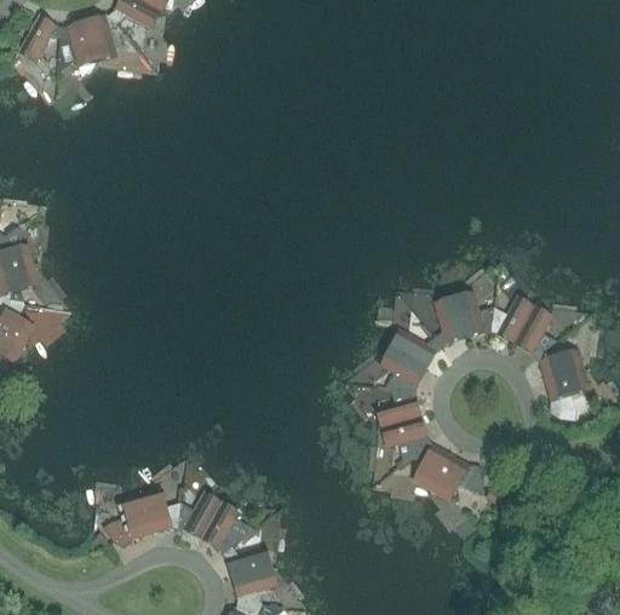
[(144,27),(162,12),(142,0),(126,0),(112,12),(119,22),(126,16),(144,27)]
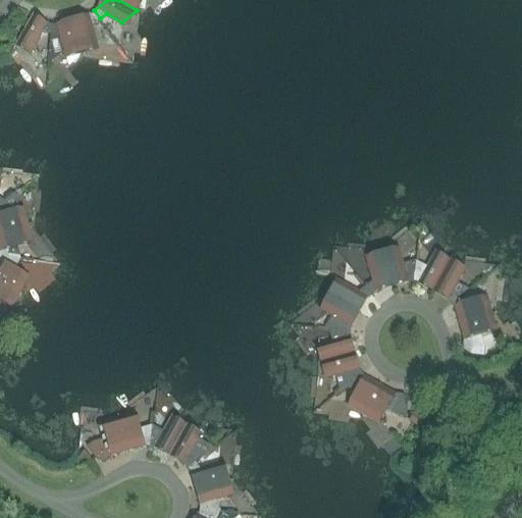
[(119,0),(137,10),(138,0),(119,0)]
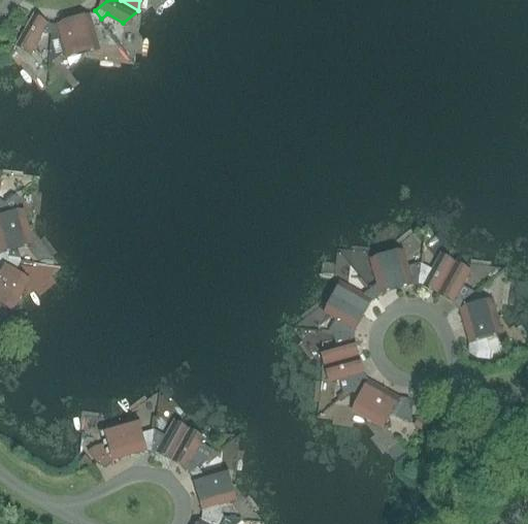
[(95,24),(101,19),(95,10),(76,25),(84,53),(100,41),(95,24)]
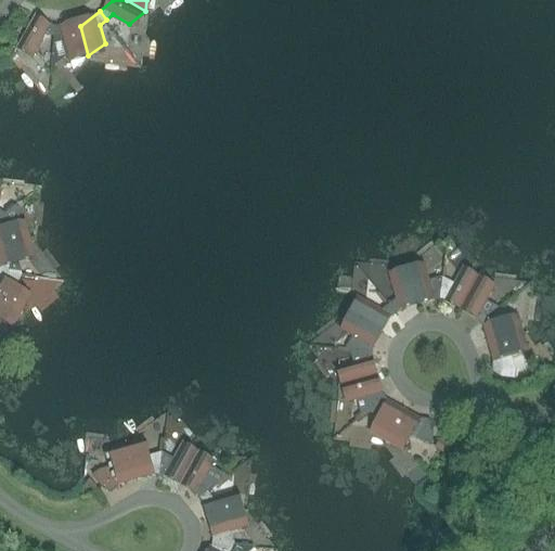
[(54,34),(55,23),(30,21),(16,47),(37,50),(47,34),(54,34)]
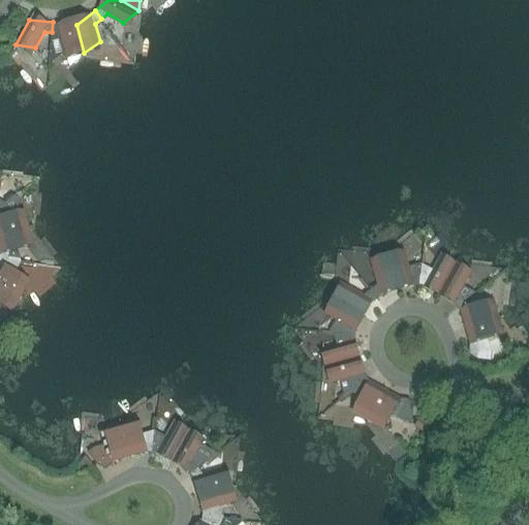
[(84,53),(76,25),(53,22),(52,32),(48,64),(65,51),(84,53)]
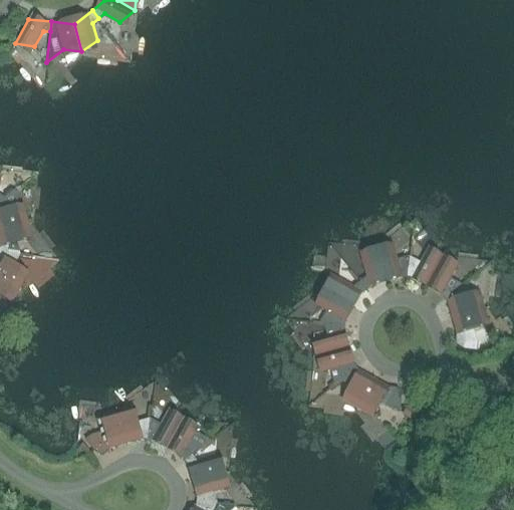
[(5,196),(0,199),(0,224),(2,227),(29,220),(17,204),(15,191),(14,189),(5,196)]
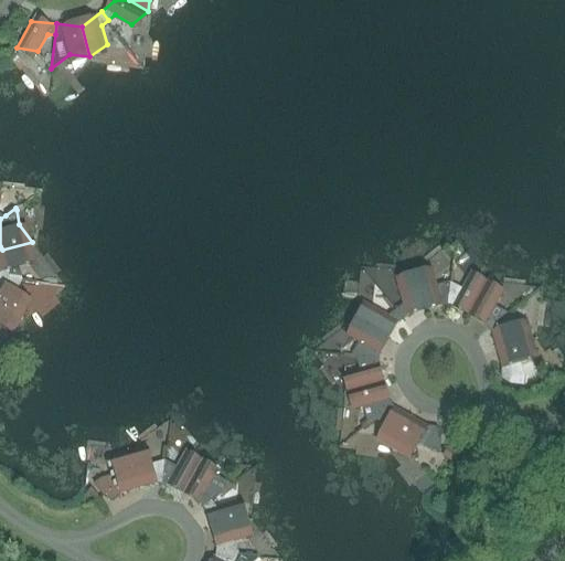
[(2,250),(0,264),(0,274),(10,276),(22,277),(19,265),(30,262),(32,242),(2,250)]
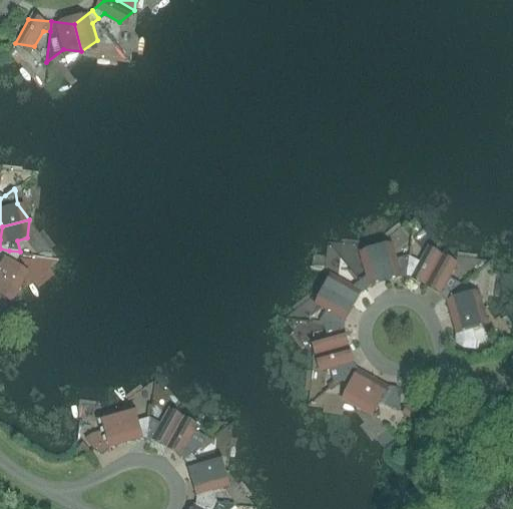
[(366,288),(384,273),(376,245),(361,258),(365,275),(359,280),(366,288)]
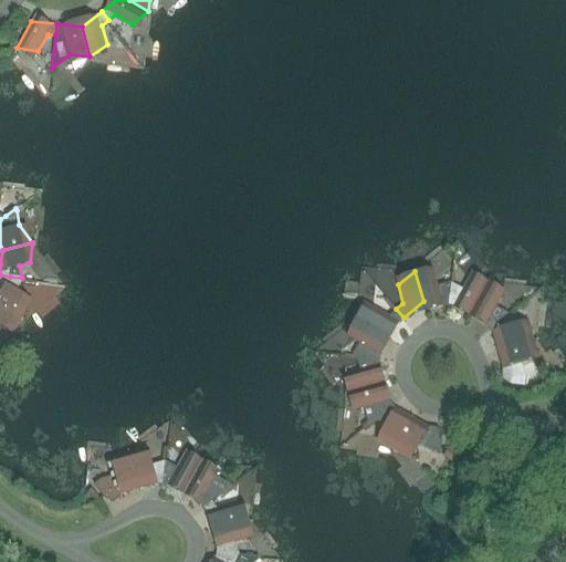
[(436,273),(415,271),(423,301),(448,304),(449,293),(451,279),(438,282),(436,273)]
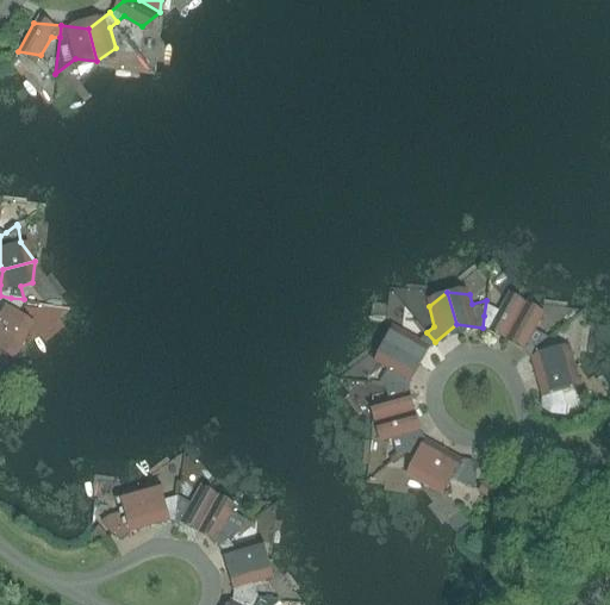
[(0,295),(0,325),(25,340),(27,317),(18,312),(24,299),(11,298),(0,295)]
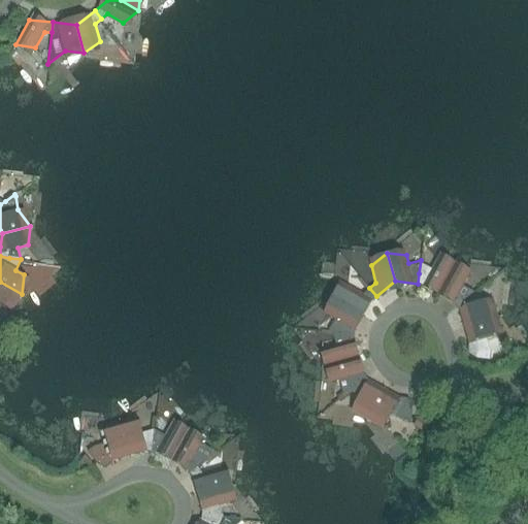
[(419,273),(418,284),(441,286),(456,261),(436,258),(432,266),(421,260),(419,273)]
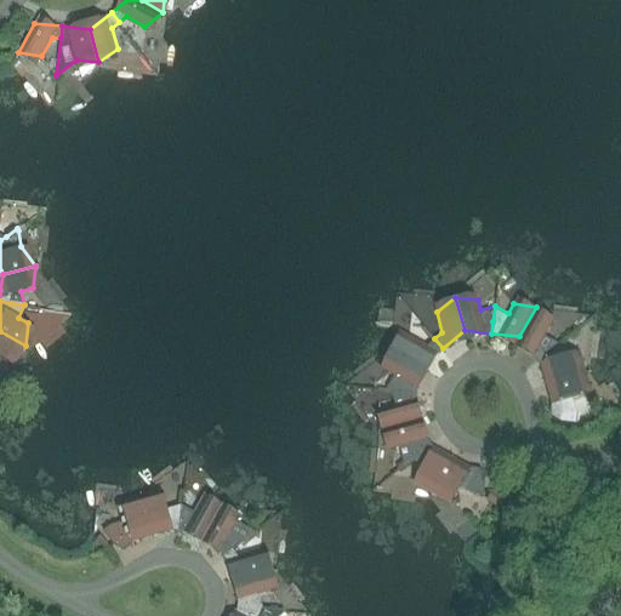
[(536,358),(546,351),(556,341),(543,335),(550,324),(536,307),(519,336),(536,358)]
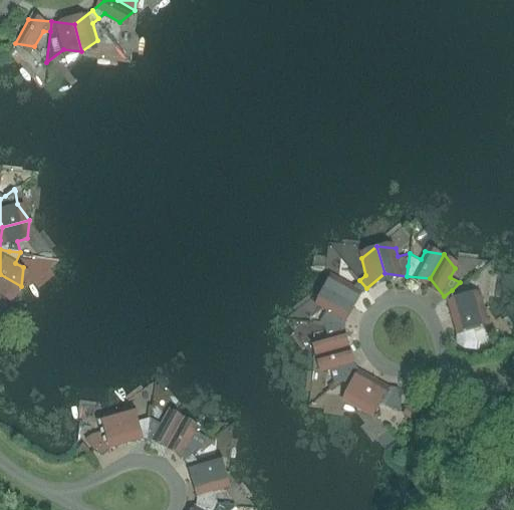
[(0,294),(6,298),(21,286),(0,274),(0,294)]
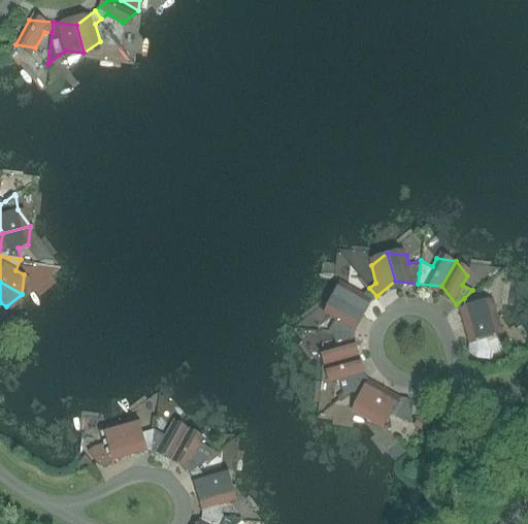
[(376,296),(369,288),(363,292),(348,284),(333,296),(358,310),(376,296)]
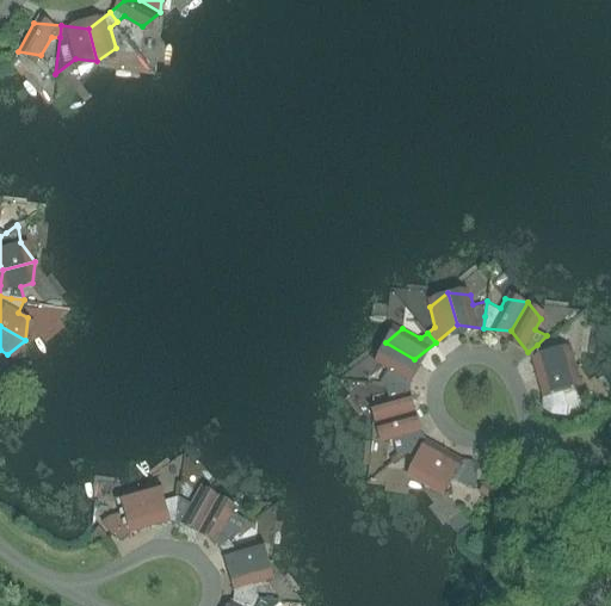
[(412,385),(414,359),(386,342),(382,364),(388,368),(380,382),(384,382),(399,384),(412,385)]
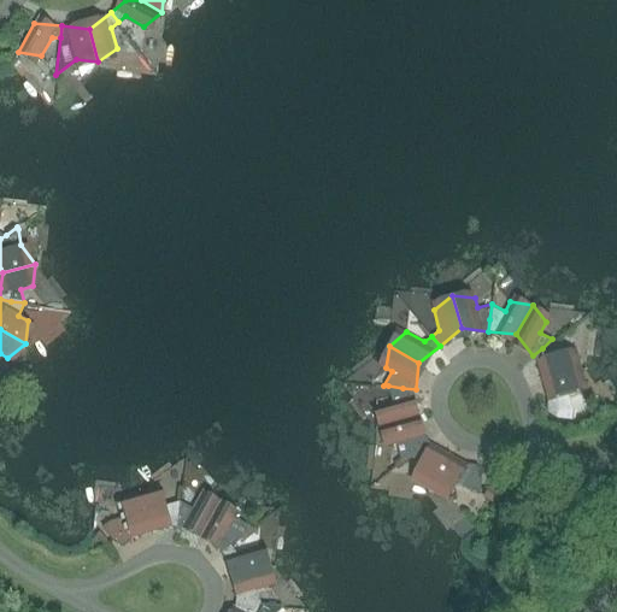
[(551,377),(582,369),(569,349),(548,355),(542,348),(533,355),(551,377)]
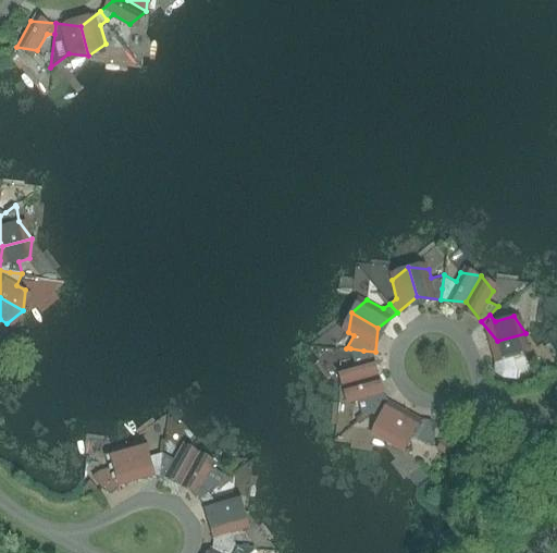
[(497,341),(494,371),(504,377),(517,378),(519,367),(516,356),(524,354),(525,333),(497,341)]
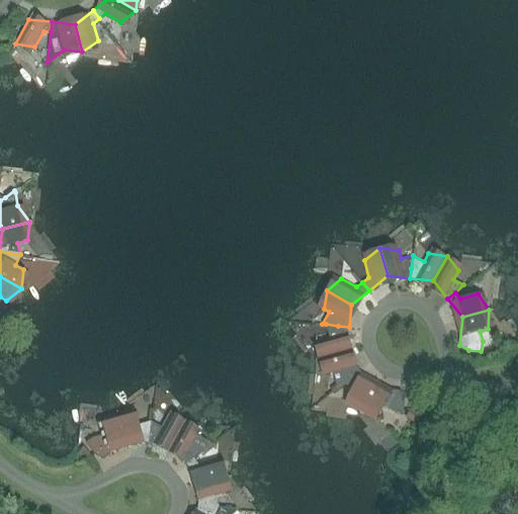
[(320,338),(319,357),(346,350),(349,327),(338,326),(326,324),(329,336),(320,338)]
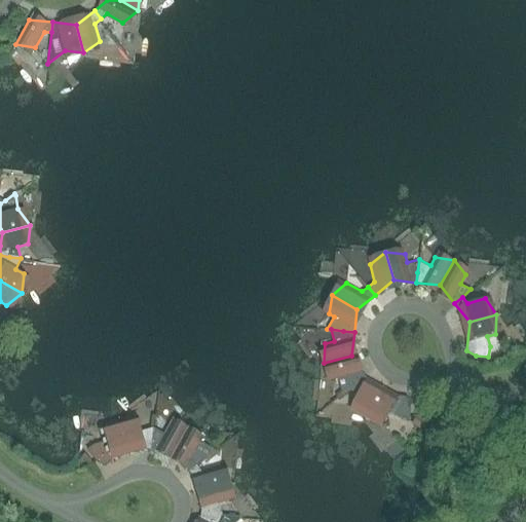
[(351,356),(324,363),(335,378),(340,377),(343,392),(348,387),(359,379),(366,373),(351,356)]
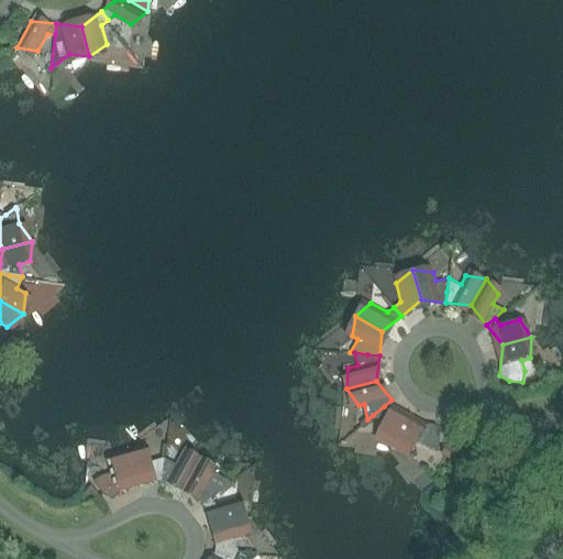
[(384,406),(373,415),(384,420),(378,430),(392,447),(407,419),(392,399),(384,406)]
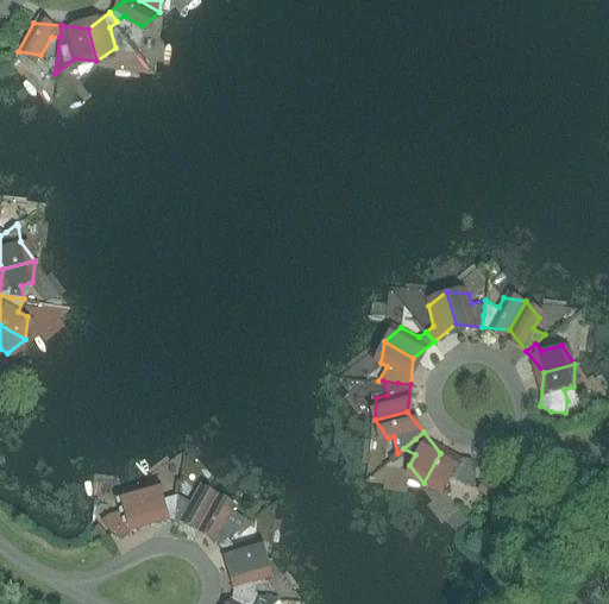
[(440,453),(424,483),(446,485),(452,476),(466,483),(475,484),(476,470),(472,458),(440,453)]
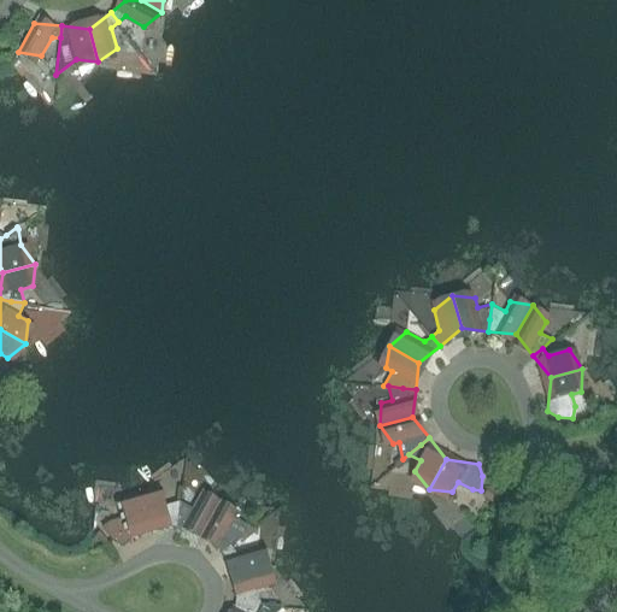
[(492,486),(486,496),(500,504),(506,493),(492,486)]
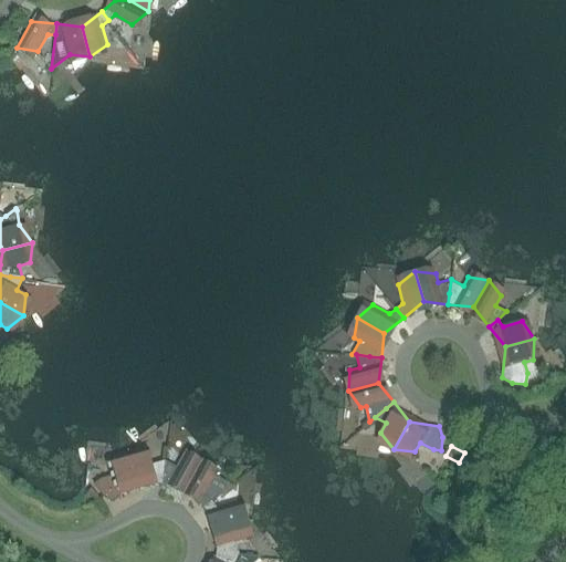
[(102,477),(96,484),(104,492),(114,498),(137,480),(129,450),(113,462),(115,474),(102,477)]
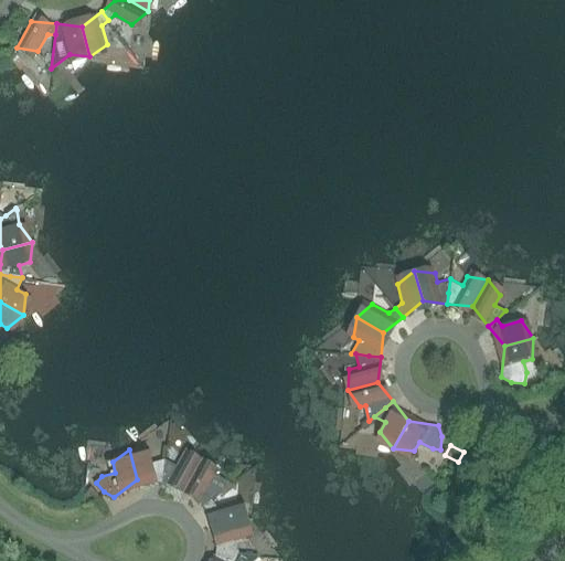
[(149,452),(129,450),(137,479),(162,482),(163,473),(164,458),(152,462),(149,452)]
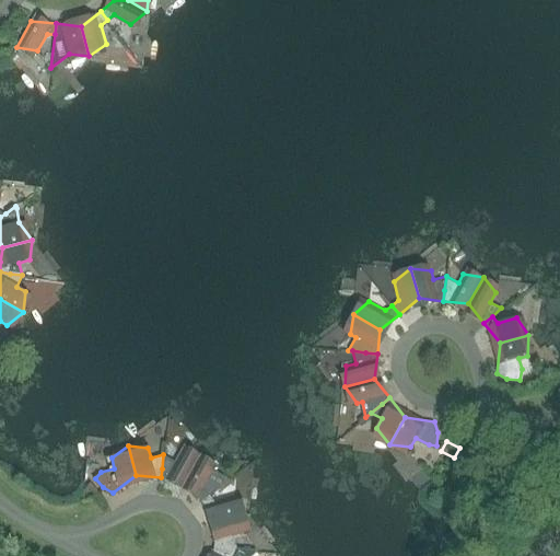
[(162,468),(161,477),(174,479),(186,481),(200,454),(179,451),(175,461),(163,454),(162,468)]
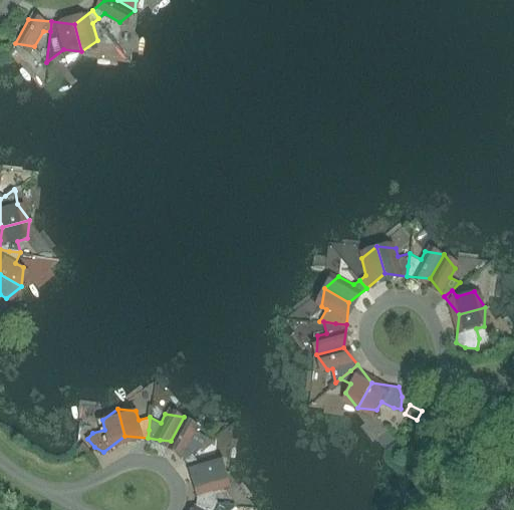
[(184,417),(171,441),(185,459),(193,453),(204,444),(210,439),(196,431),(184,417)]
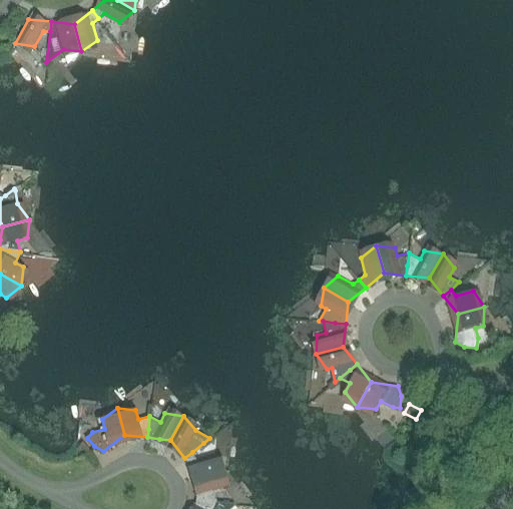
[(198,476),(225,468),(213,453),(196,458),(192,452),(184,458),(198,476)]
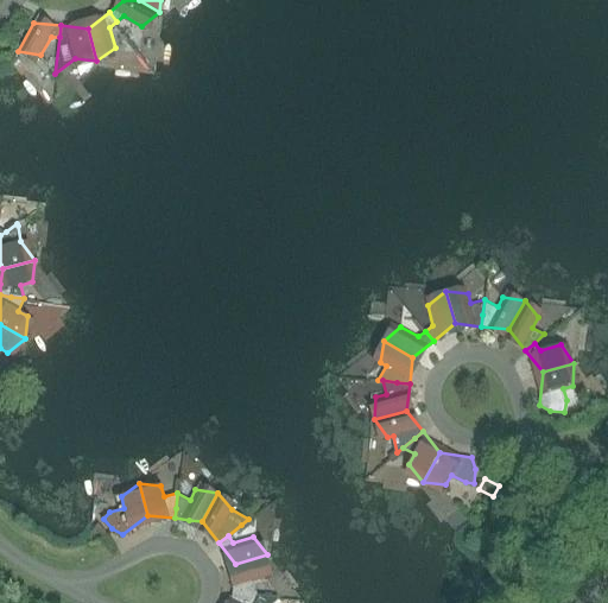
[(235,564),(232,591),(245,592),(257,594),(253,581),(265,577),(267,554),(235,564)]
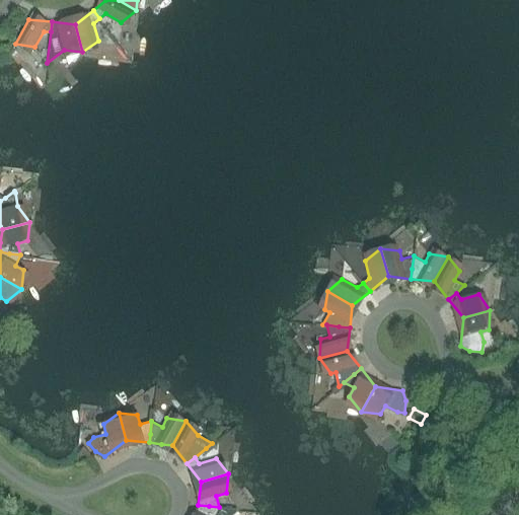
[(209,506),(198,505),(197,514),(231,514),(238,509),(209,506)]
